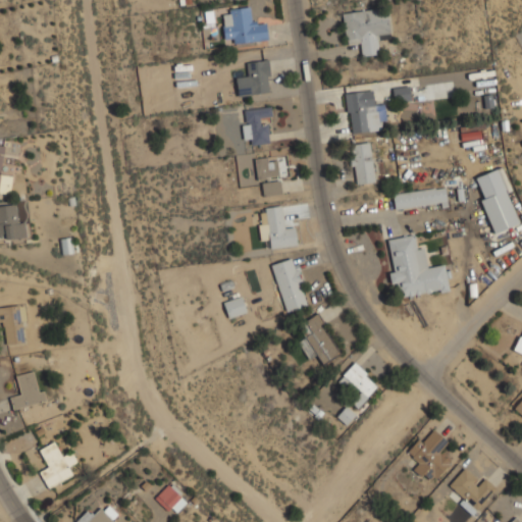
[(268,20),(253,21),(252,7),(223,9),(226,43),(269,40),(268,20)]
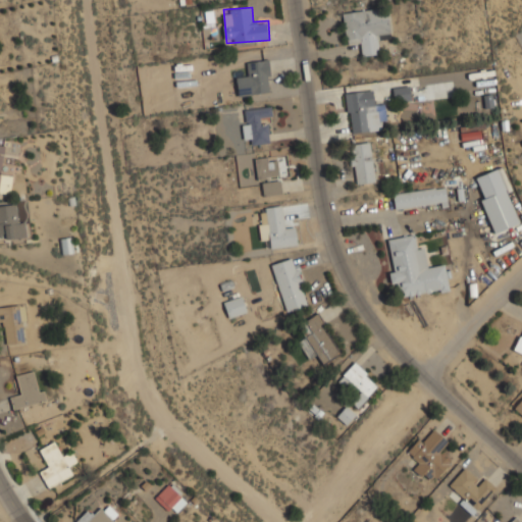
[(392,40),(389,7),(344,11),(347,44),(360,43),(361,55),(381,53),(380,41),(392,40)]
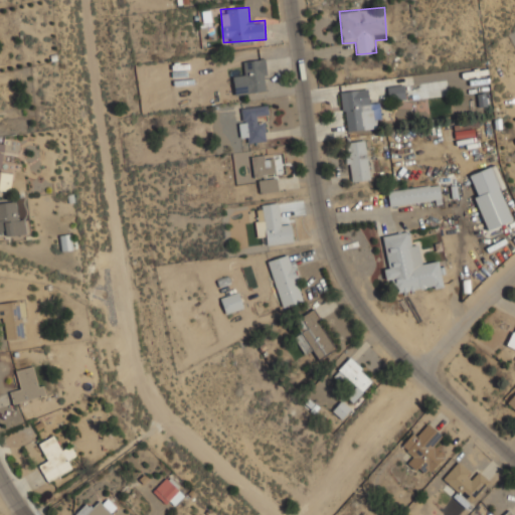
[(266,59),(243,61),(244,72),(234,73),(235,94),(269,91),(266,59)]
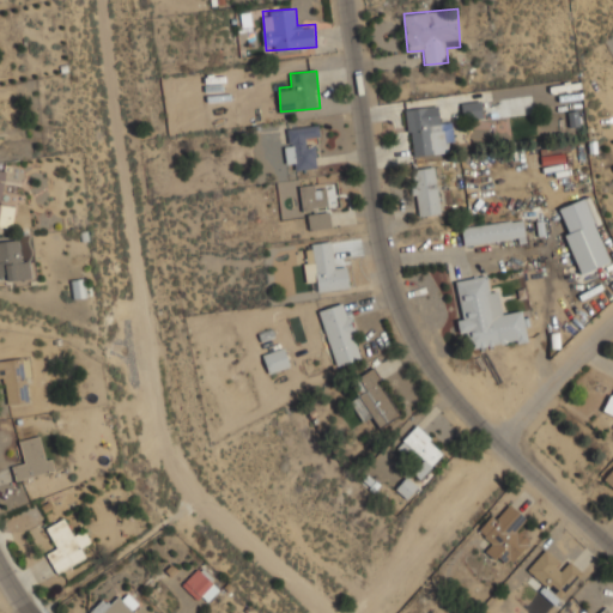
[(463,119),(484,116),(481,101),(461,103),(463,119)]
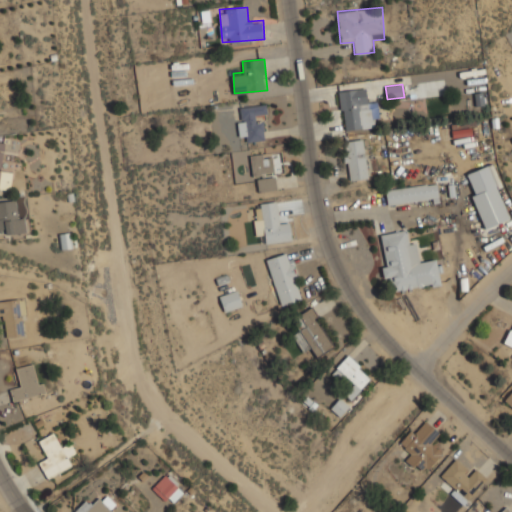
[(340,90),(344,130),(379,127),(376,99),(367,100),(366,88),(340,90)]
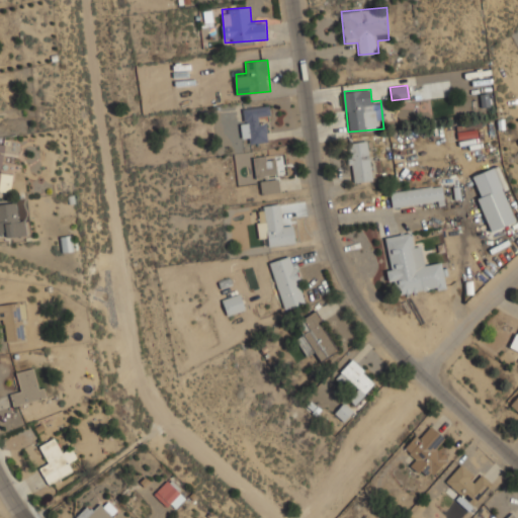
[(243,143),(269,143),(268,106),(242,107),(243,143)]
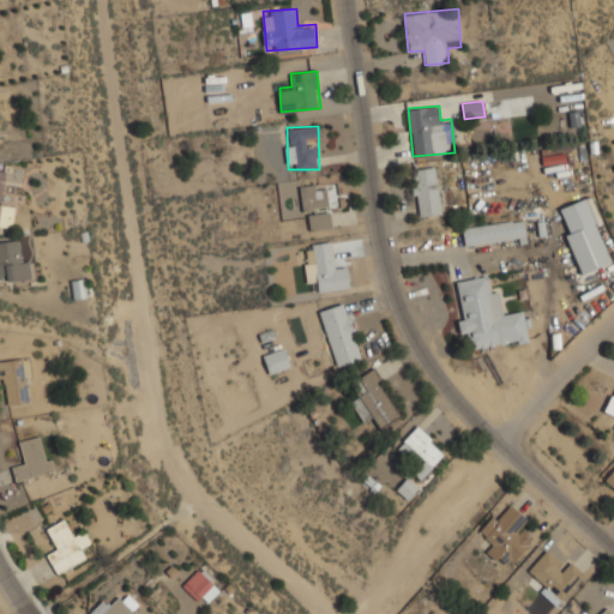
[(541,149),(542,166),(567,162),(565,145),(541,149)]
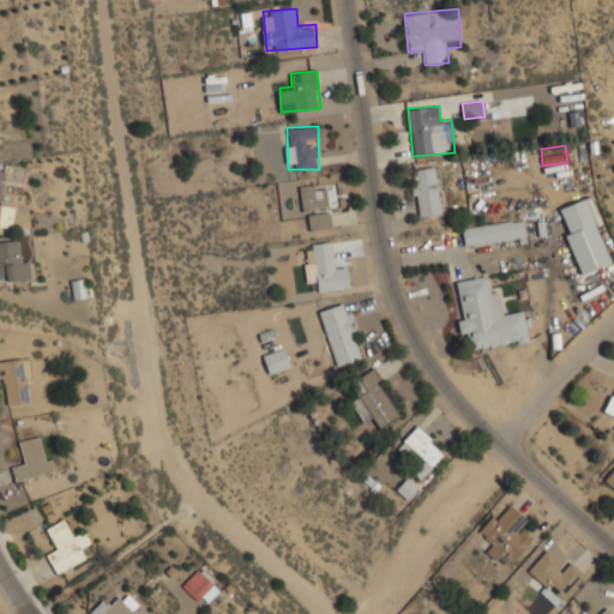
[(443,212),(435,166),(411,169),(419,216),(443,212)]
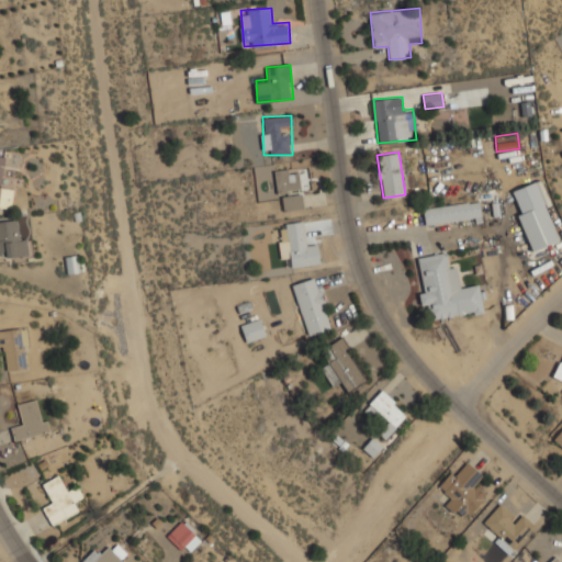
[(0,206),(13,208),(14,188),(2,187),(4,164),(0,163),(0,206)]
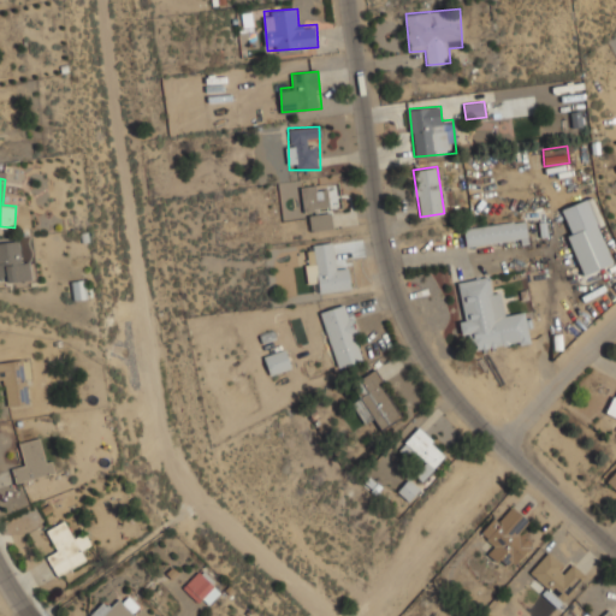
[(304,211),(342,208),(339,183),(302,185),(304,211)]
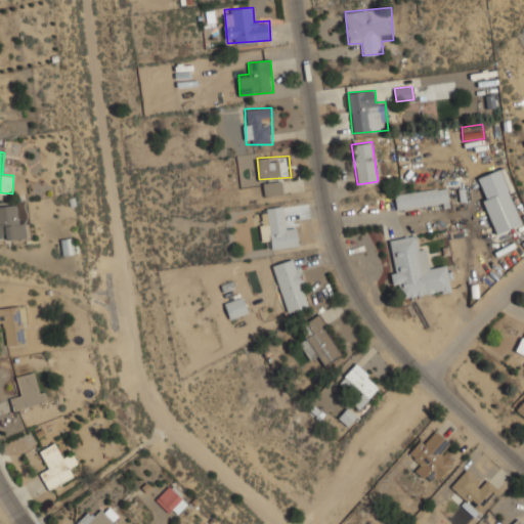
[(500,169),(479,177),(487,198),(483,200),(495,234),(521,225),(500,169)]
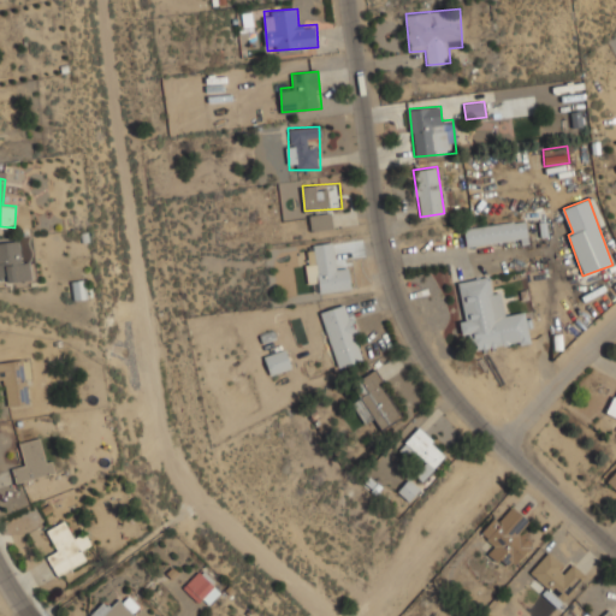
[(311,230),(332,230),(331,213),(311,213),(311,230)]
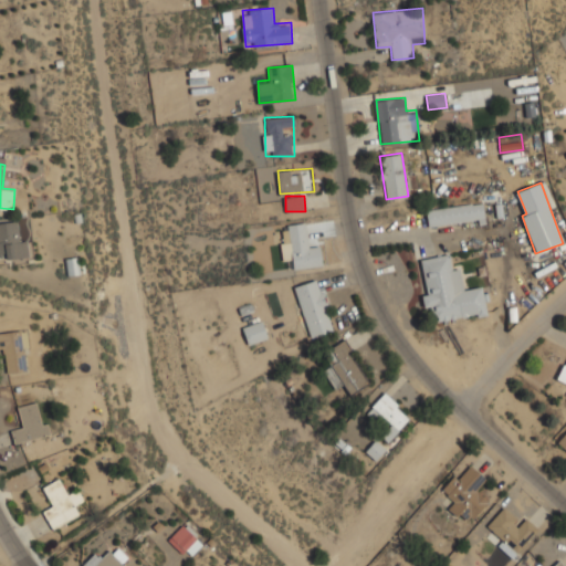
[(429,227),(485,222),(483,202),(427,208),(429,227)]
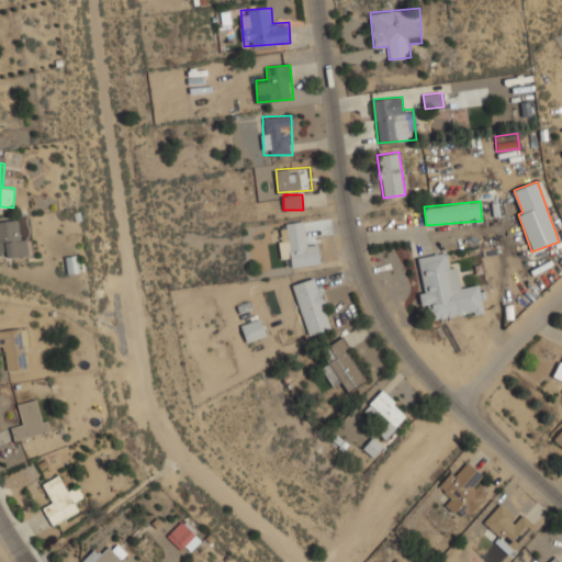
[(0,256),(26,254),(23,218),(0,221),(0,256)]
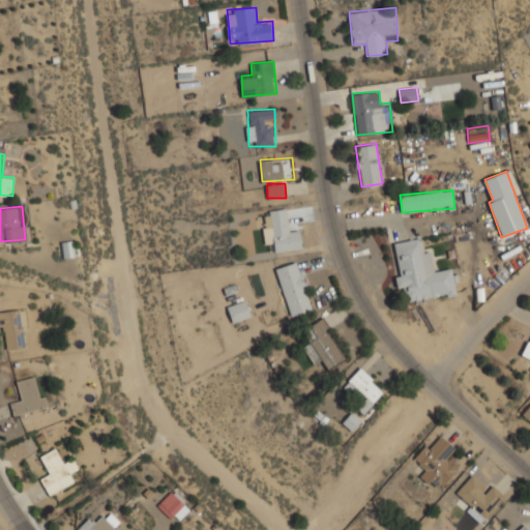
[(265,252),(301,249),(300,228),(288,229),(287,209),(263,210),(265,252)]
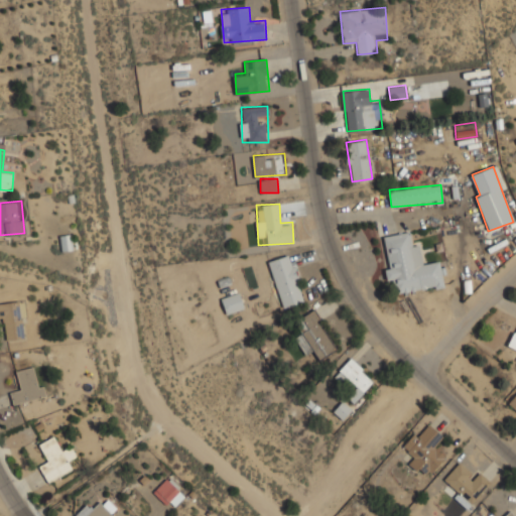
[(399,293),(444,287),(440,260),(422,263),(419,241),(410,242),(409,232),(382,236),(389,282),(397,281),(399,293)]
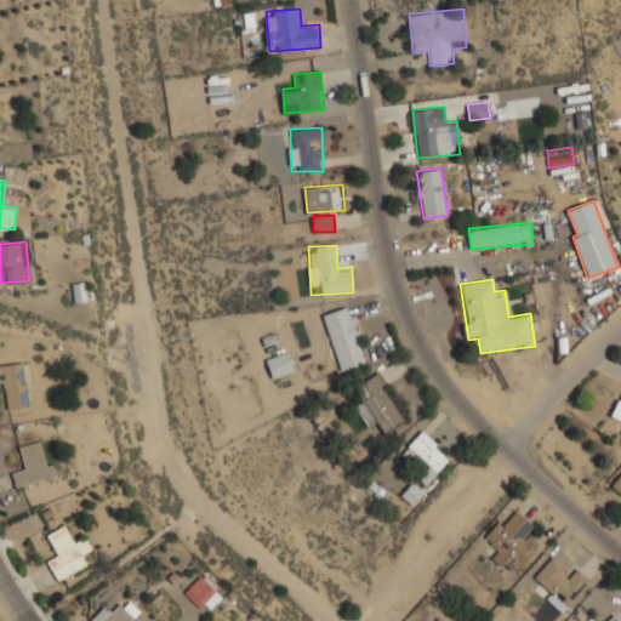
[(341,370),(368,363),(352,306),(324,313),(341,370)]
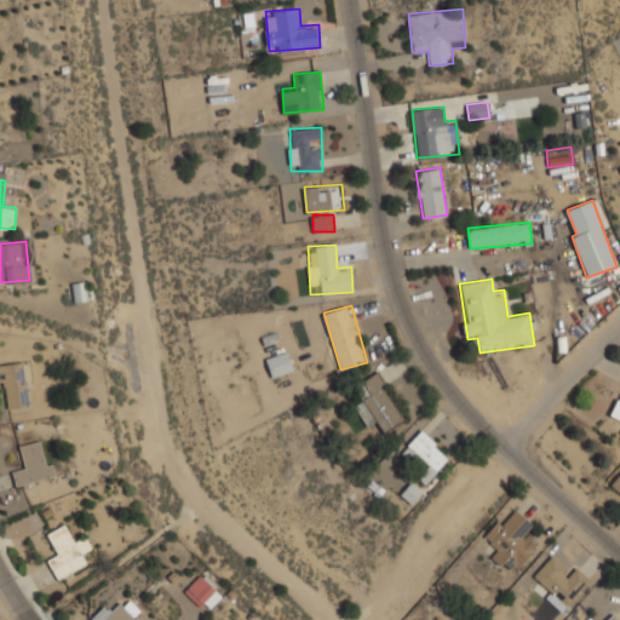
[(265,359),(273,378),(294,369),(287,350),(265,359)]
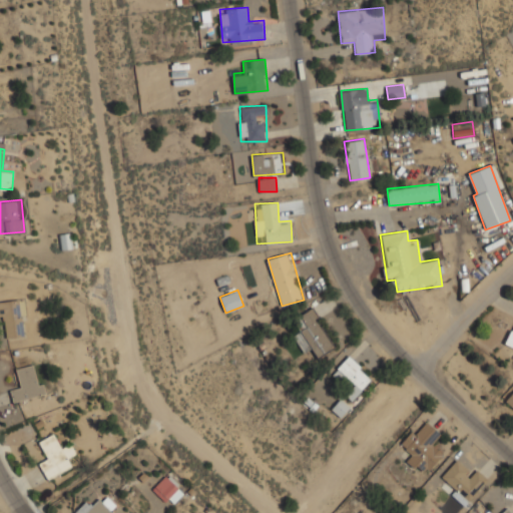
[(0,300),(0,317),(3,317),(5,338),(24,336),(20,299),(0,300)]
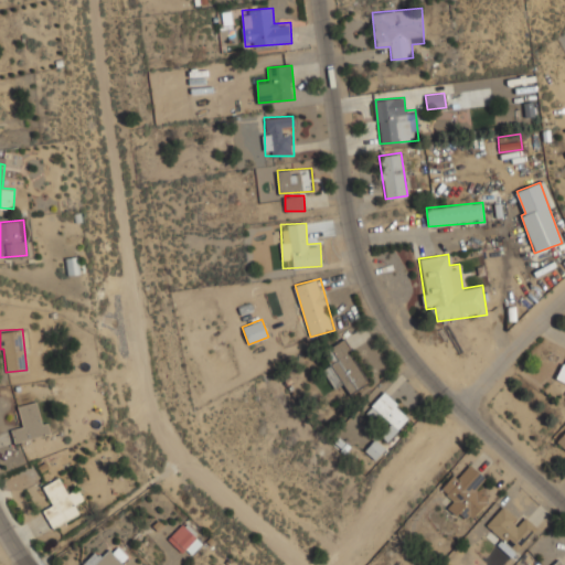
[(370,381),(343,339),(323,351),(331,364),(323,369),(336,387),(343,382),(350,394),(370,381)]
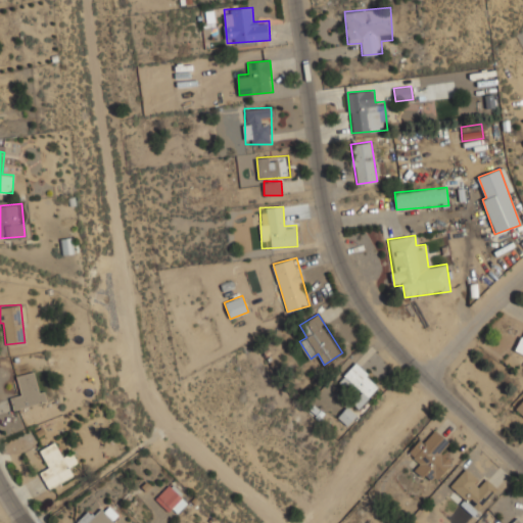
[(352,401),(359,408),(381,386),(357,362),(341,378),(359,395),(352,401)]
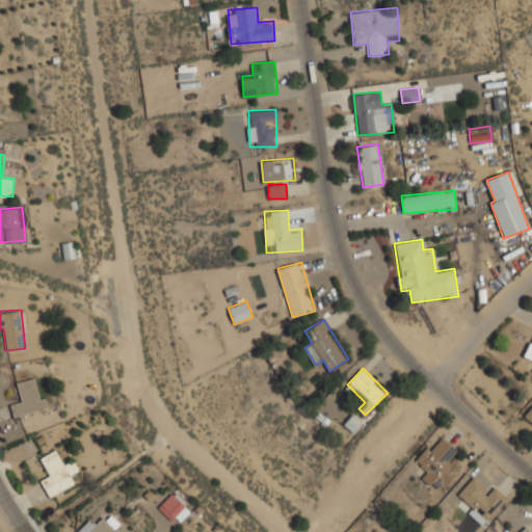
[(17,381),(21,402),(10,404),(14,417),(46,408),(37,376),(17,381)]
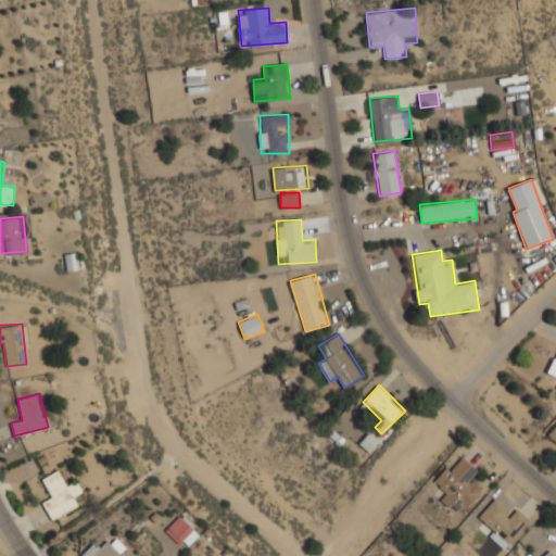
[(555,424),(546,436),(555,444),(555,424)]
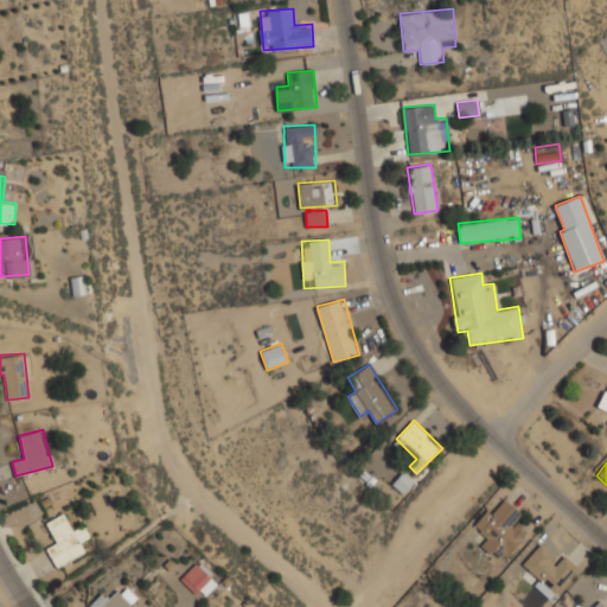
[(413,481),(402,472),(391,484),(402,493),(413,481)]
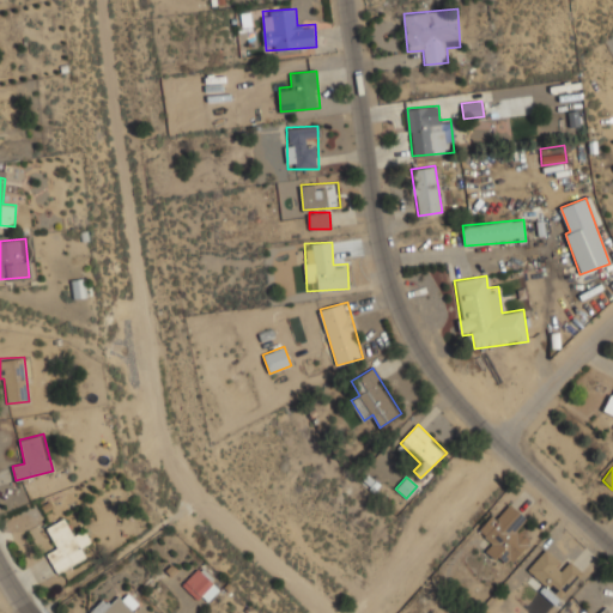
[(527,520),(509,502),(481,530),(493,542),(486,550),(504,568),(530,541),(517,528),(527,520)]
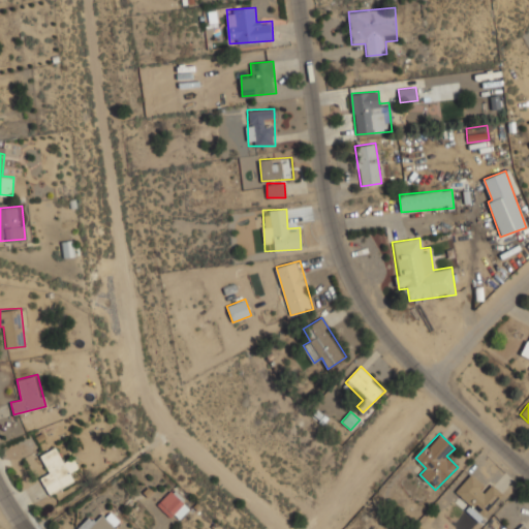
[(74,481),(69,470),(79,467),(74,457),(64,462),(57,447),(39,455),(49,474),(40,477),(49,494),(74,481)]
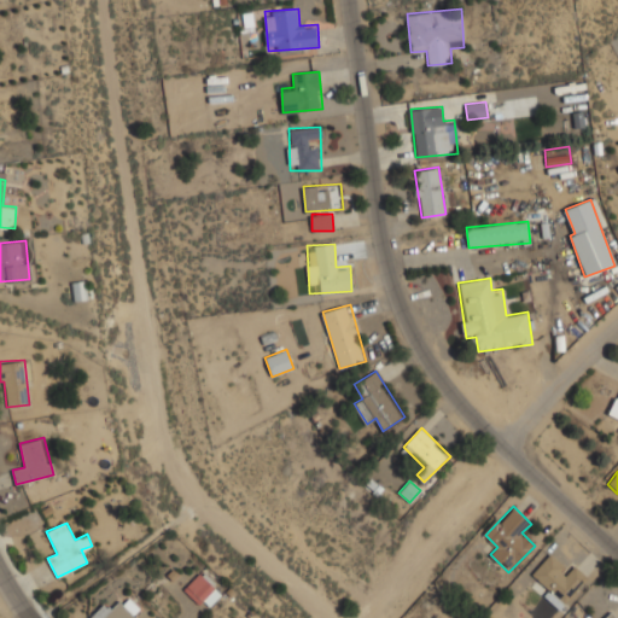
[(543,594),(561,610),(590,578),(572,561),(565,569),(551,554),(532,573),(548,589),(543,594)]
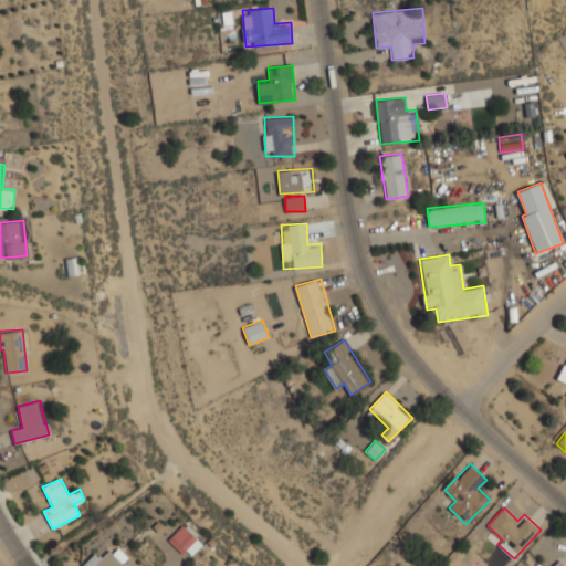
[(202,544),(184,524),(168,538),(188,558),(202,544)]
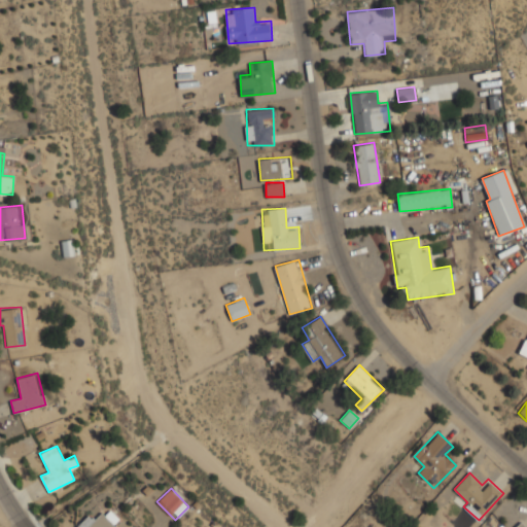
[(116,526),(114,525),(120,519),(108,507),(99,518),(91,512),(76,526),(116,526)]
